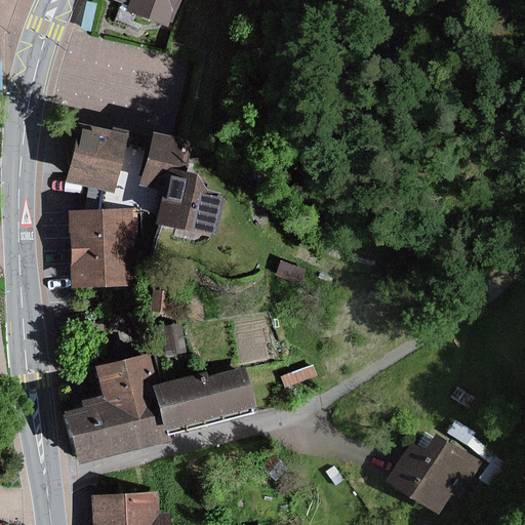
[(175,0),(113,0),(121,4),(118,12),(160,28),(163,21),(167,22),(175,0)]
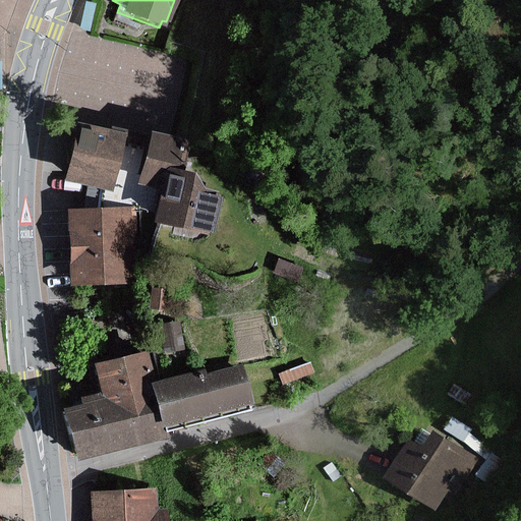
[(95,5),(83,2),(78,29),(90,31),(95,5)]
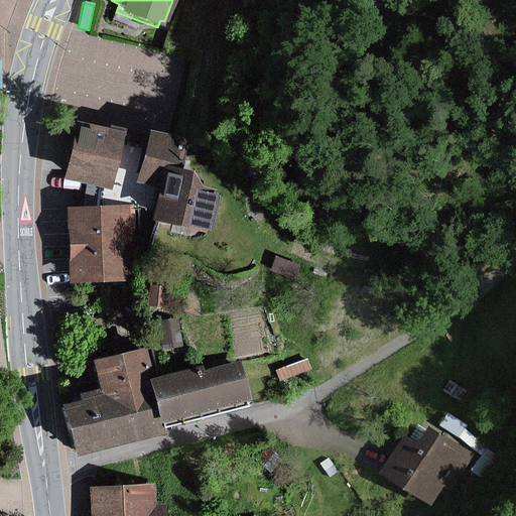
[(110,129),(77,121),(65,179),(111,189),(121,144),(147,149),(139,182),(161,188),(154,221),(207,233),(216,190),(204,188),(195,172),(182,170),(188,139),(172,135),(150,130),(150,133),(111,125),(110,129)]
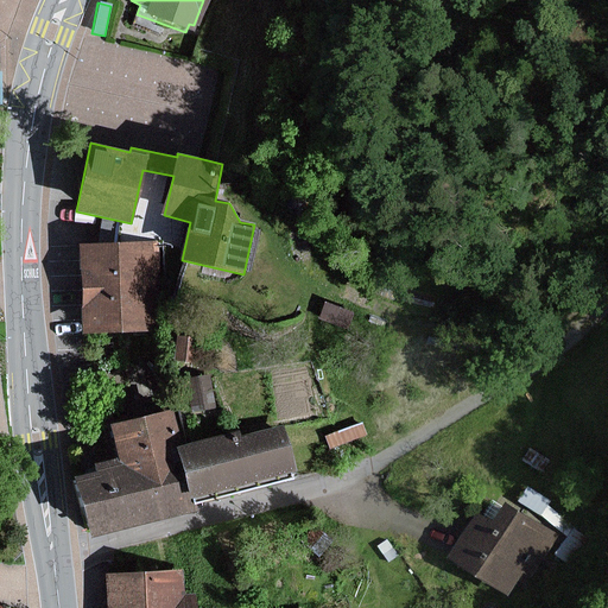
[(304,195),(285,196),(285,209),(304,208),(304,195)]
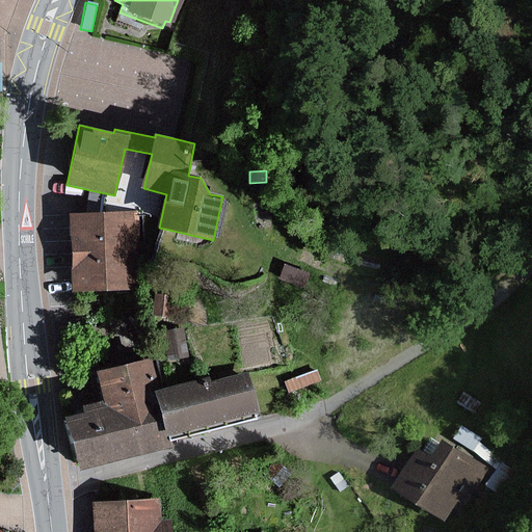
[(135,213),(70,216),(74,292),(133,291),(133,263),(137,262),(135,213)]
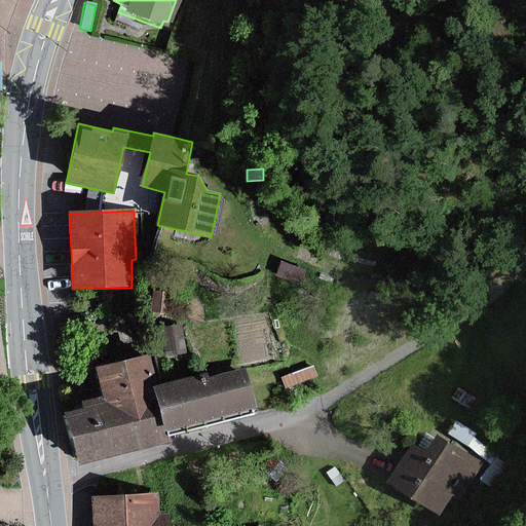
[(304,271),(278,262),(273,276),(299,286),(304,271)]
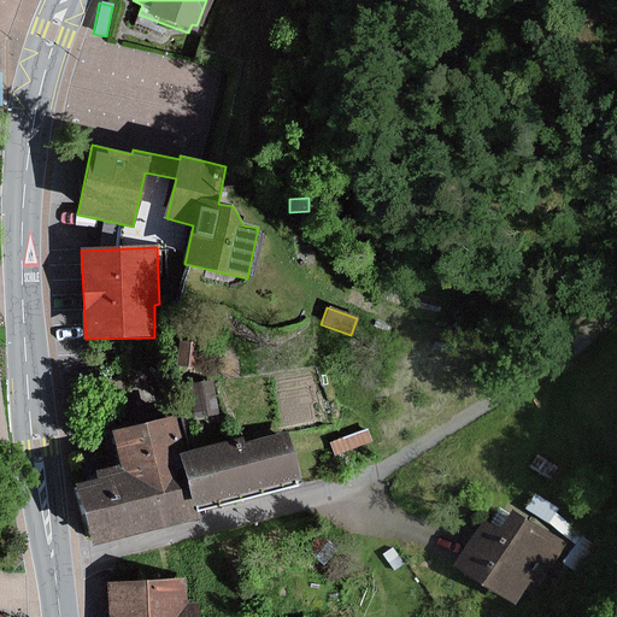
[(198,342),(176,341),(174,368),(205,370),(207,348),(198,347),(198,342)]
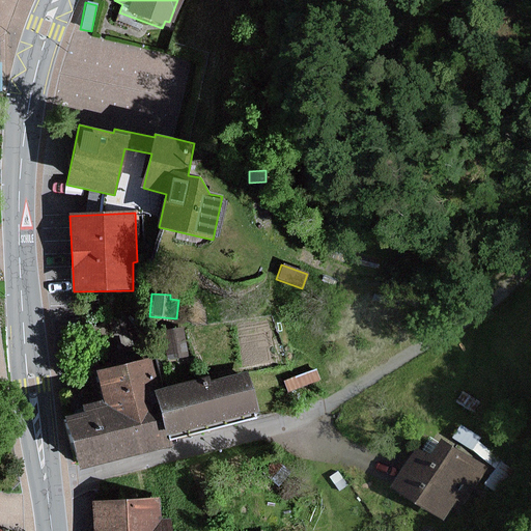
[(183,328),(161,332),(166,360),(188,356),(183,328)]
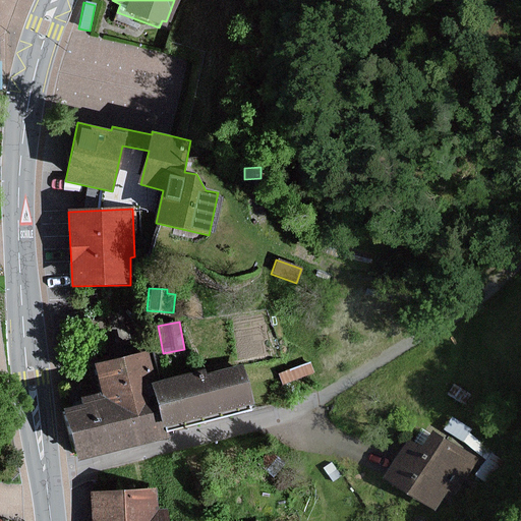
[(87,364),(94,393),(73,398),(74,405),(64,408),(77,459),(161,440),(159,430),(249,410),(239,366),(203,374),(201,369),(149,382),(141,352),(87,364)]
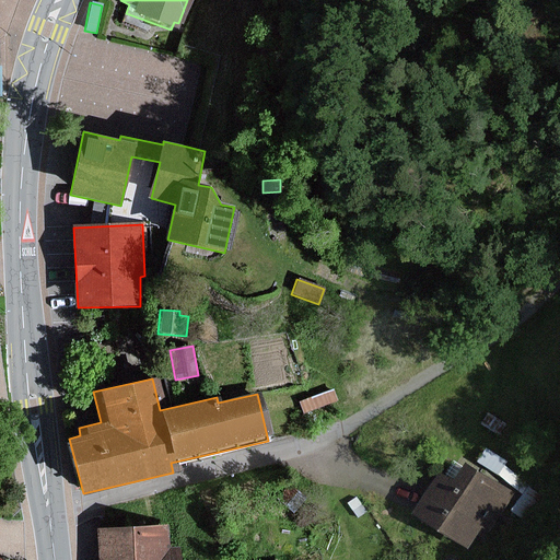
[(337,403),(331,389),(298,401),(302,415),(337,403)]
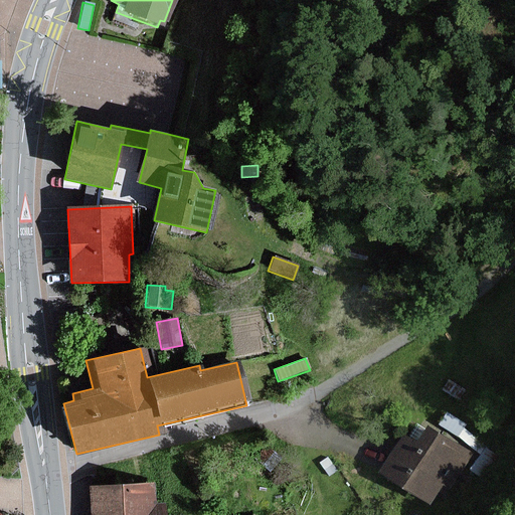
[(436,432),(428,426),(426,431),(417,424),(409,438),(405,435),(380,474),(432,506),(442,490),(449,495),(474,454),(456,443),(468,424),(448,412),(436,432)]
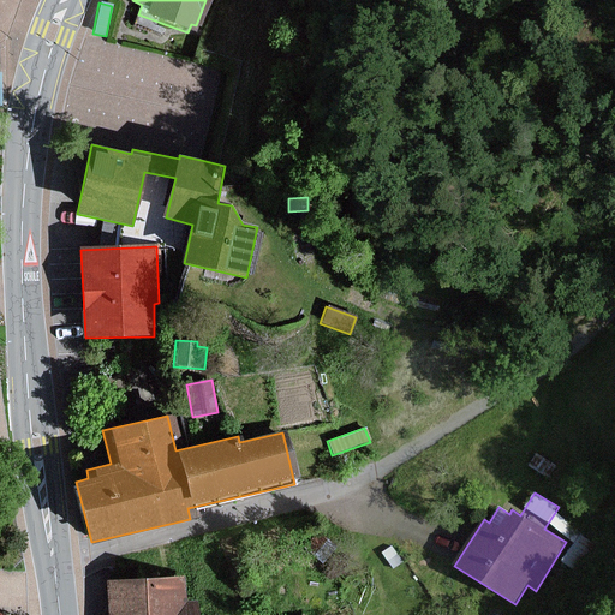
[(334,548),(316,532),(302,549),(320,565),(334,548)]
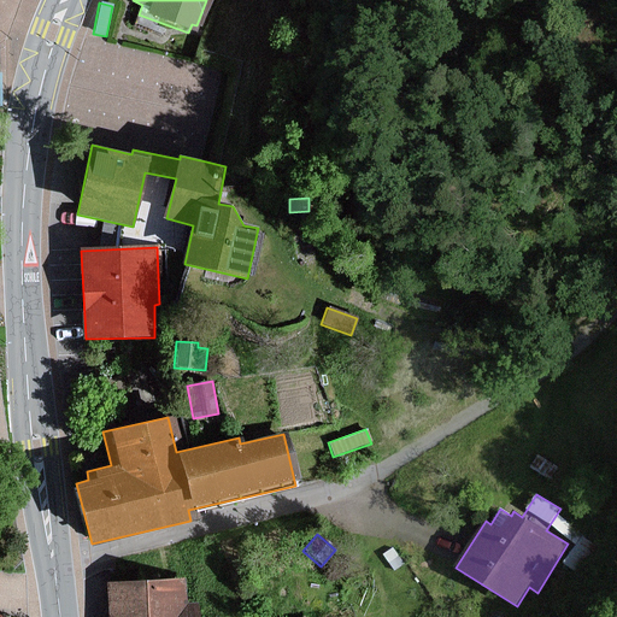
[(394,548),(383,556),(395,571),(406,564),(394,548)]
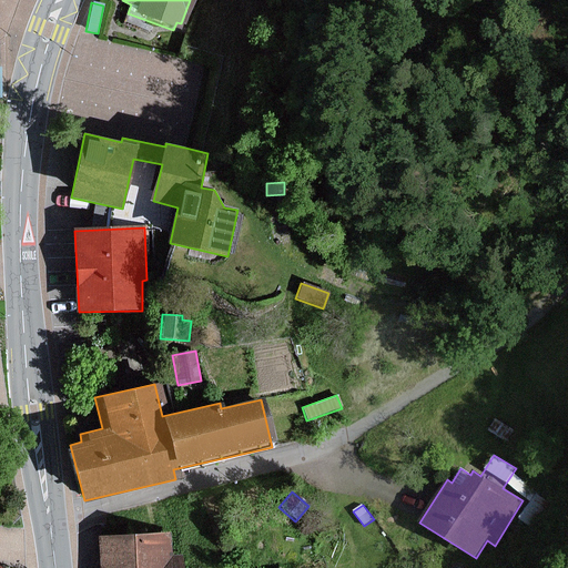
[(171,556),(170,531),(92,536),(93,567),(182,567),(181,556),(171,556)]
